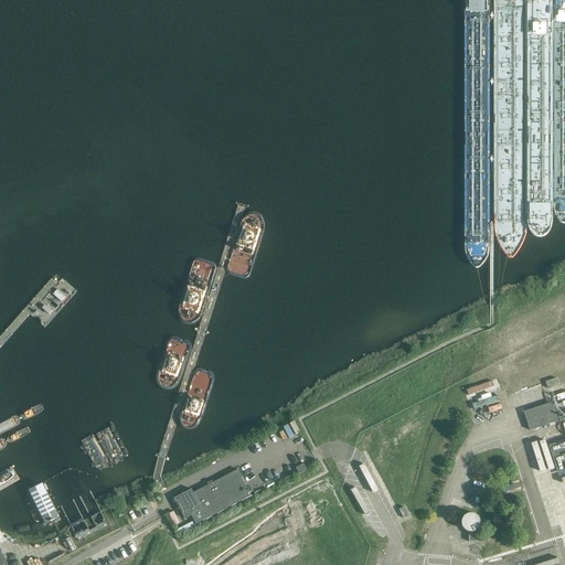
[(500,402),(496,388),(467,398),(471,412),(500,402)]
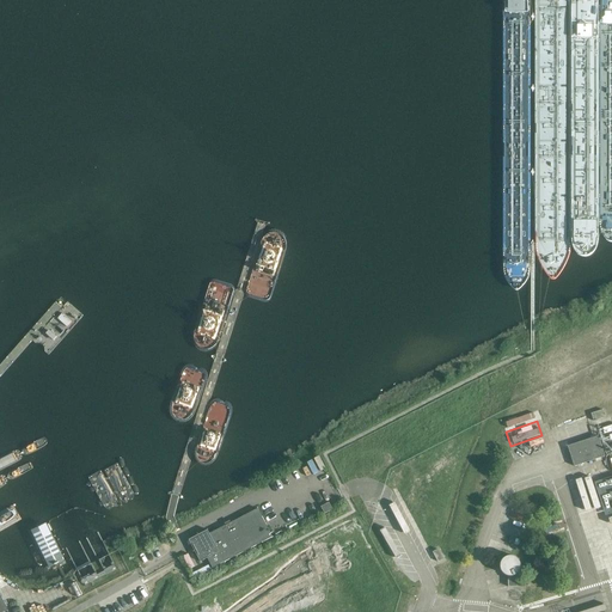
[(605,457),(598,436),(568,446),(575,466),(605,457)]
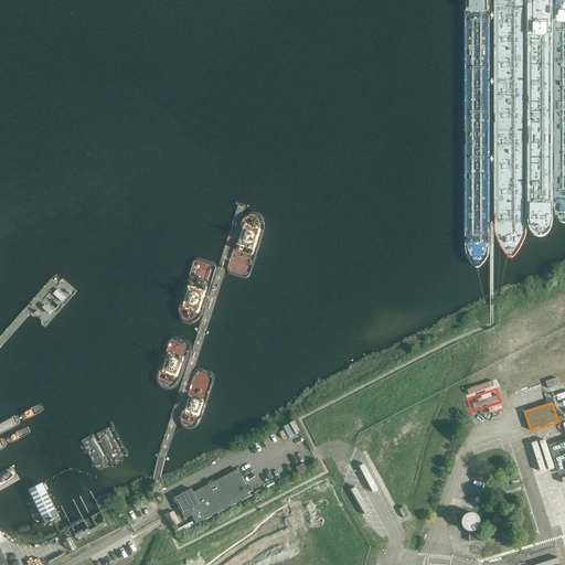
[(564,439),(552,444),(562,473),(564,472),(564,439)]
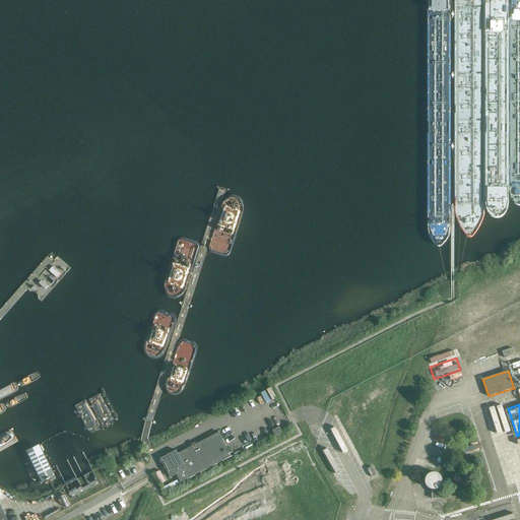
[(282,433),(279,428),(273,431),(276,437),(282,433)]
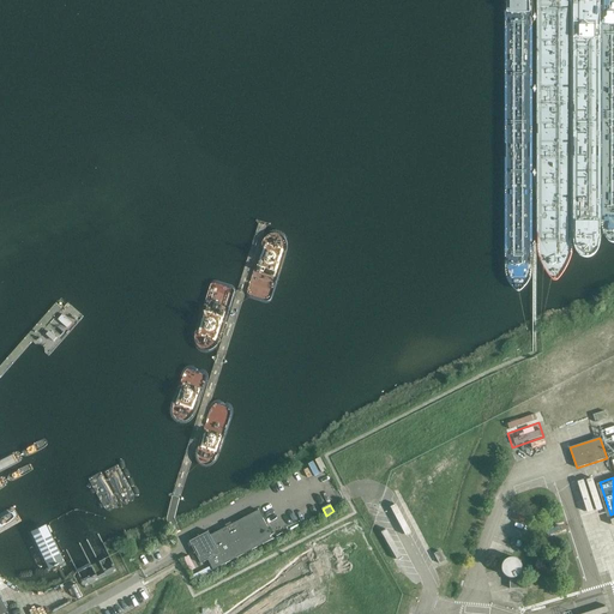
[(274,539),(259,511),(210,536),(209,533),(190,542),(202,564),(220,554),(226,564),(274,539)]
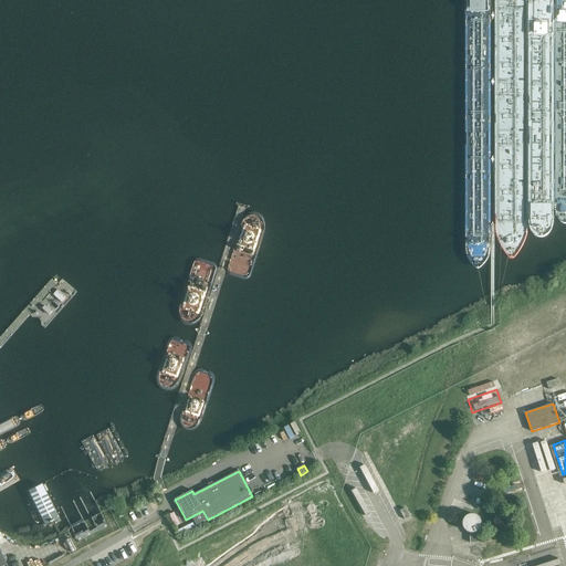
[(470,533),(471,533),(472,533),(473,533),(474,533),(475,533),(477,532),(478,532),(479,531),(480,530),(481,528),(481,527),(482,526),(482,525),(482,523),(482,522),(481,521),(481,520),(480,519),(479,517),(479,516),(478,515),(477,515),(475,515),(474,514),(473,514),(472,514),(470,514),(469,515),(468,515),(467,516),(465,517),(464,519),(464,520),(463,521),(463,522),(463,523),(463,524),(463,525),(463,526),(463,527),(464,528),(465,530),(465,531),(467,531),(468,532),(469,532),(470,533)]
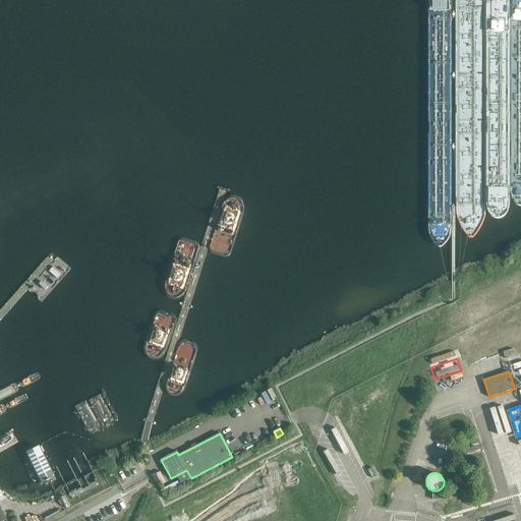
[(81,487),(77,480),(65,486),(69,494),(81,487)]
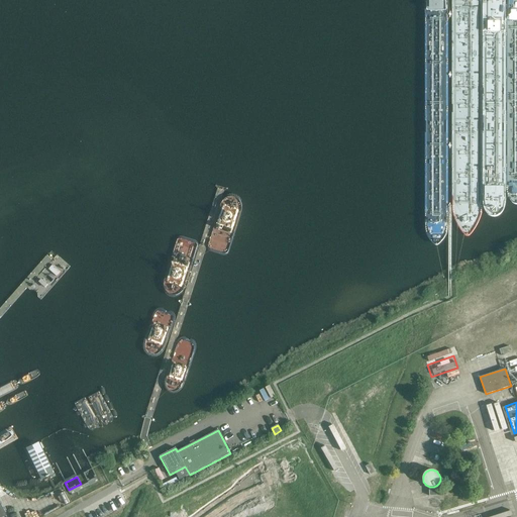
[(72,495),(83,489),(81,484),(69,490),(72,495)]
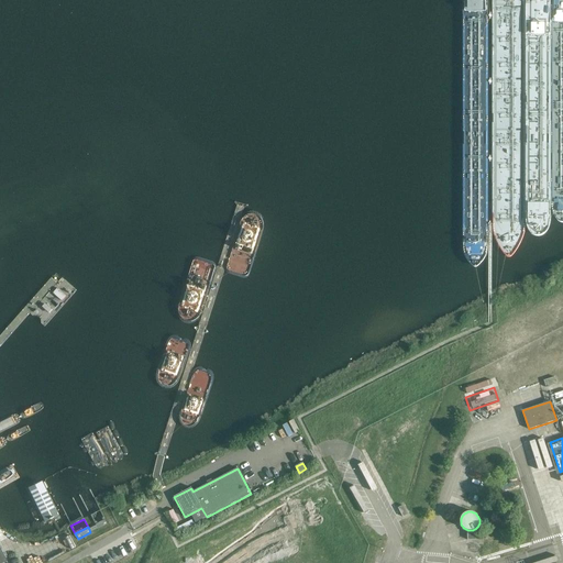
[(479,540),(478,531),(472,531),(472,530),(471,530),(470,530),(468,530),(468,532),(467,532),(467,540),(479,540)]
